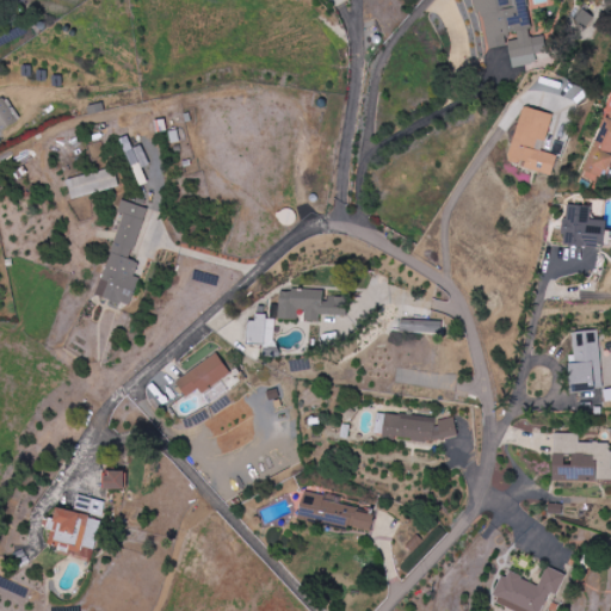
[(476,0),(485,49),(508,45),(512,67),(537,63),(536,54),(548,51),(544,36),(532,37),(526,0),(476,0)]
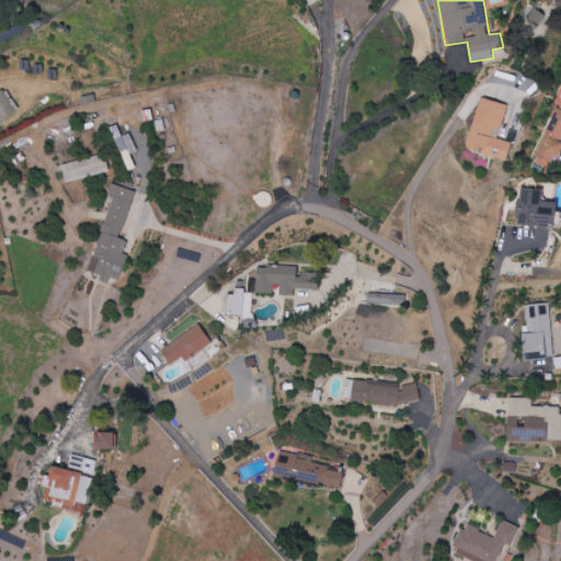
[(540,24),(544,13),(535,11),(531,22),(540,24)]
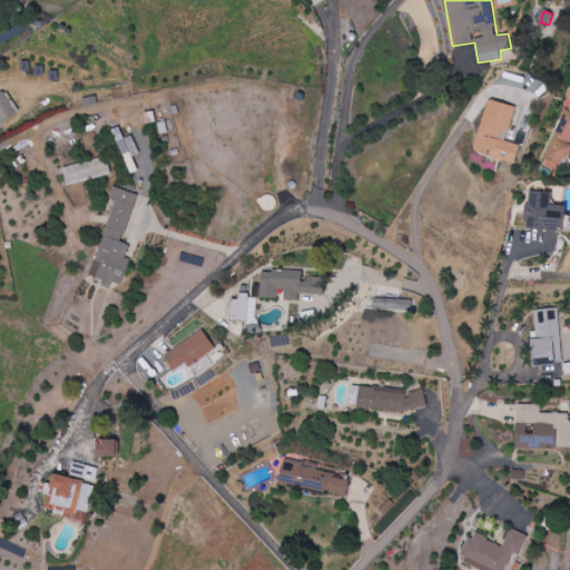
[(8,90),(0,92),(0,121),(19,112),(8,90)]
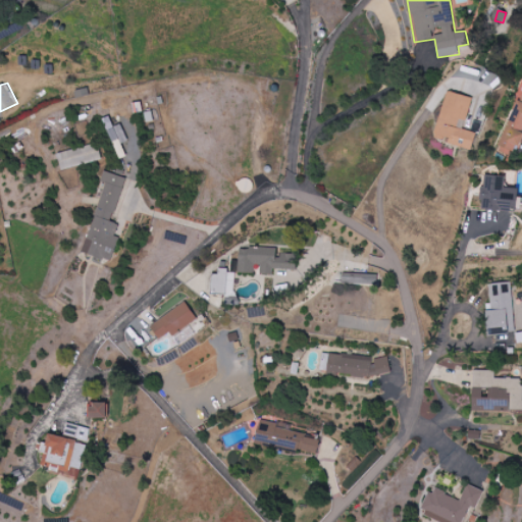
[(521,83),(498,151),(514,157),(521,134),(521,83)]
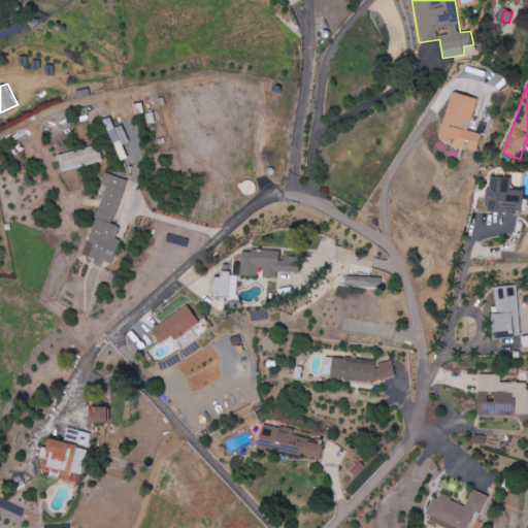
[(477,98),(452,92),(439,138),(454,142),(453,145),(477,152),(482,134),(469,131),(477,98)]
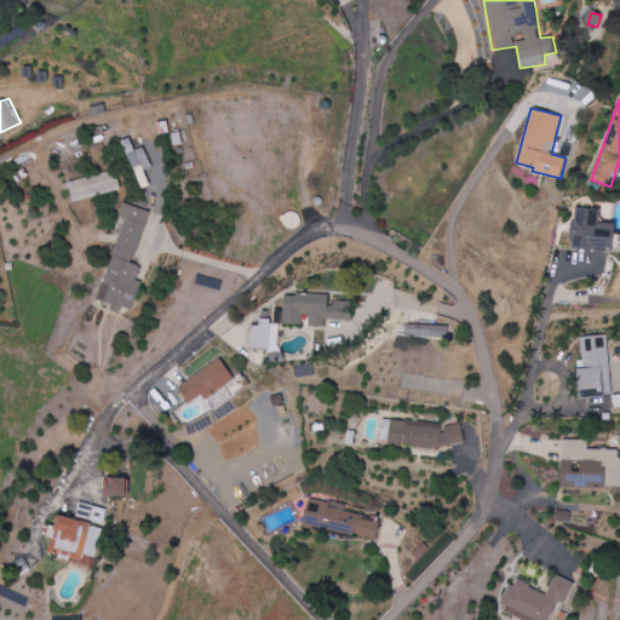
[(121,189),(115,170),(68,183),(73,202),(121,189)]
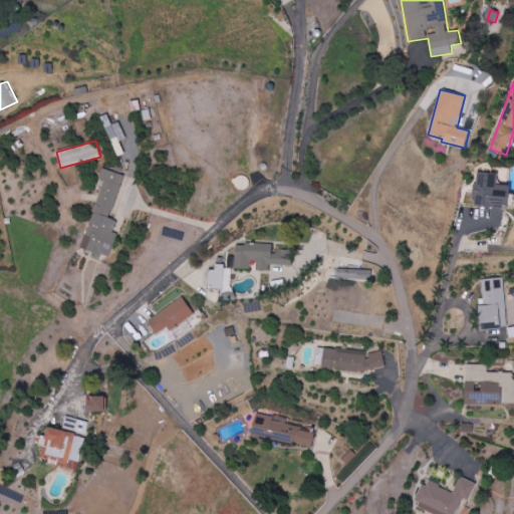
[(123,175),(101,169),(98,179),(102,180),(82,249),(110,257),(117,233),(113,232),(116,220),(111,218),(123,175)]
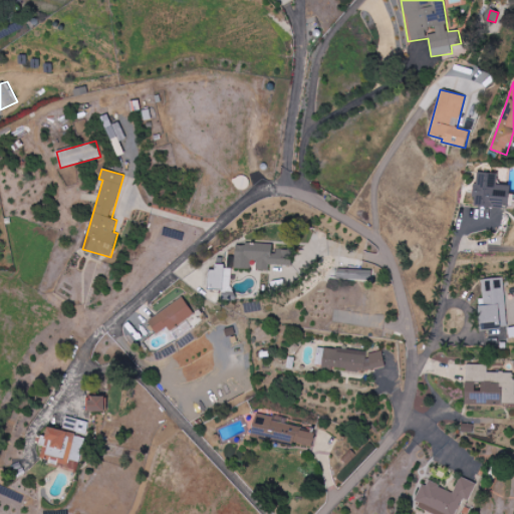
[(509,185),(496,185),(497,174),(475,173),(474,206),(509,207),(509,185)]
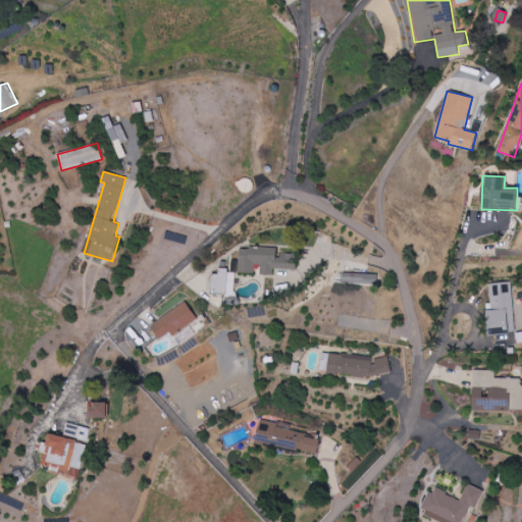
[(238,184),(245,194),(255,188),(248,176),(238,184)]
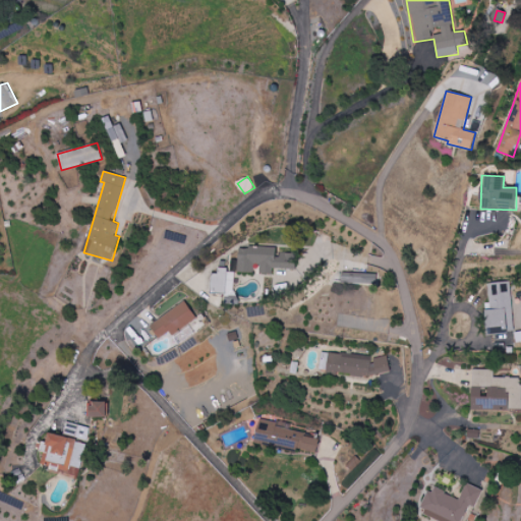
[(295,269),(295,253),(276,253),(276,248),(238,247),(238,272),(253,273),(253,265),(261,265),(259,273),(272,274),(272,269),(295,269)]
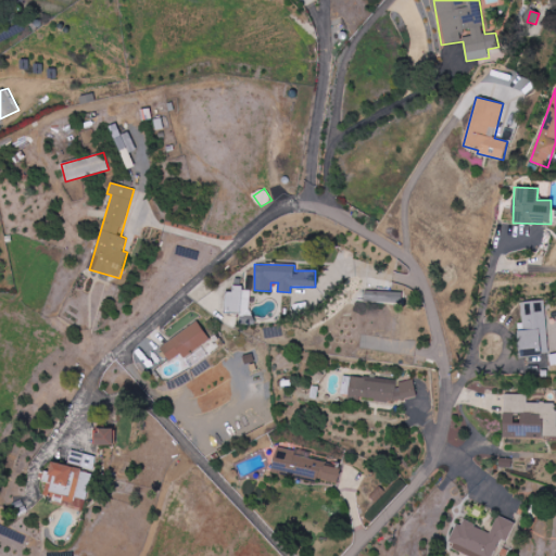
[(251,288),(235,288),(235,293),(227,293),(226,314),(250,314),(251,288)]
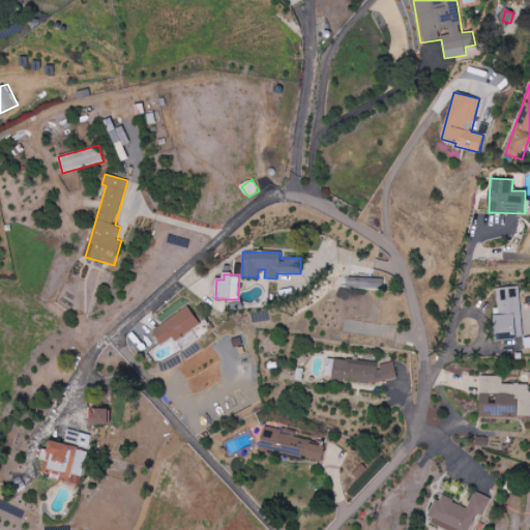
[(383,278),(348,277),(348,288),(383,289),(383,278)]
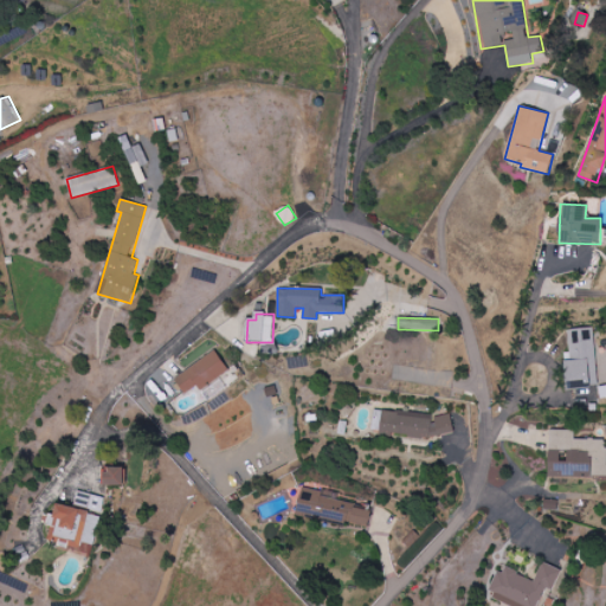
[(594,328),(566,329),(568,387),(597,386),(594,328)]
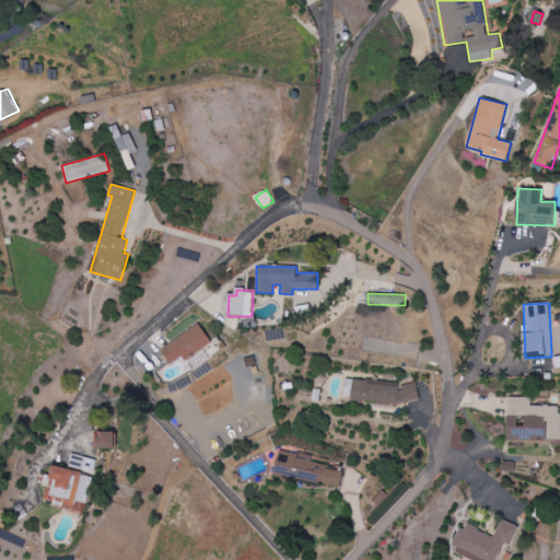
[(171,364),(184,356),(186,360),(212,342),(199,324),(161,349),(171,364)]
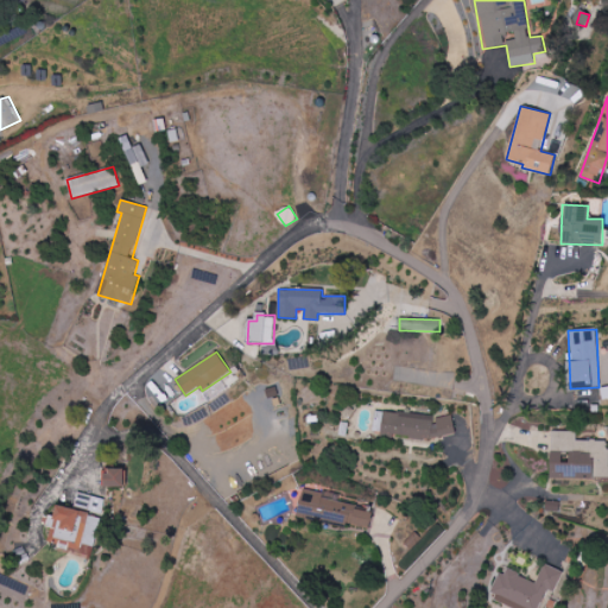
[(453,438),(454,416),(375,412),(374,435),(453,438)]
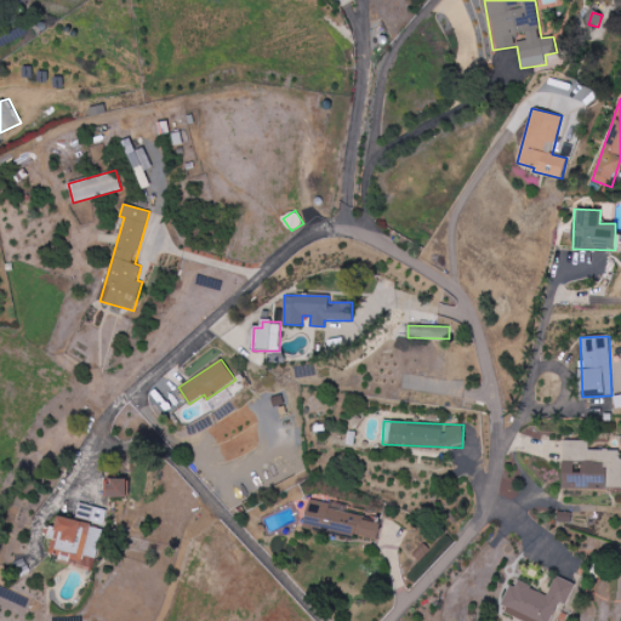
[(609,489),(609,485),(620,485),(620,449),(590,450),(590,440),(563,440),(563,488),(609,489)]
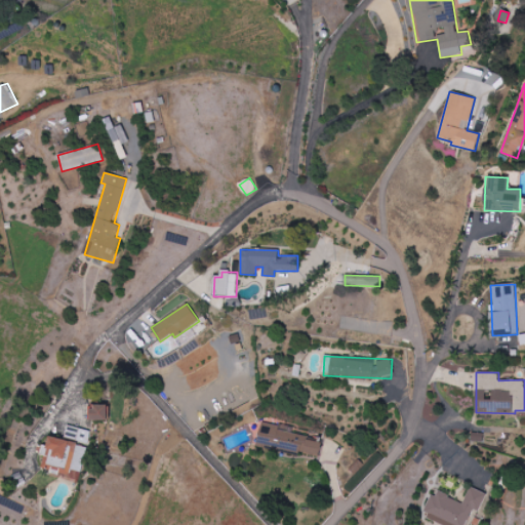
[(107,420),(106,404),(89,404),(90,420),(107,420)]
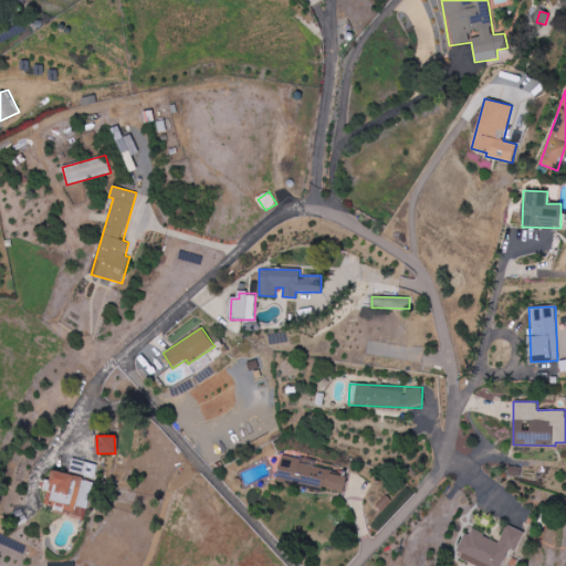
[(52,470),(45,502),(64,506),(63,507),(85,513),(87,503),(79,501),(80,496),(88,499),(93,479),(95,480),(98,464),(73,459),(70,473),(52,470)]
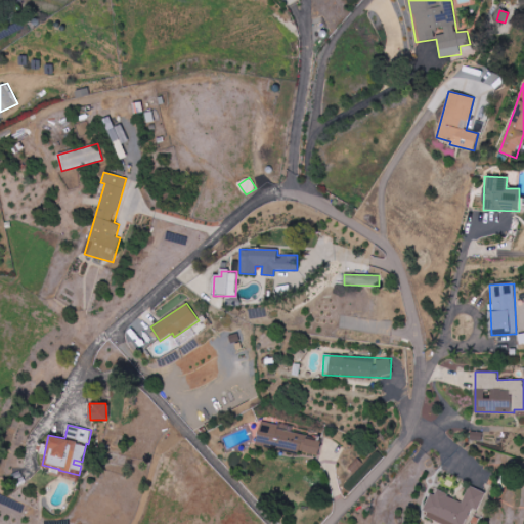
[(260,425),(256,445),(318,457),(322,437),(260,425)]
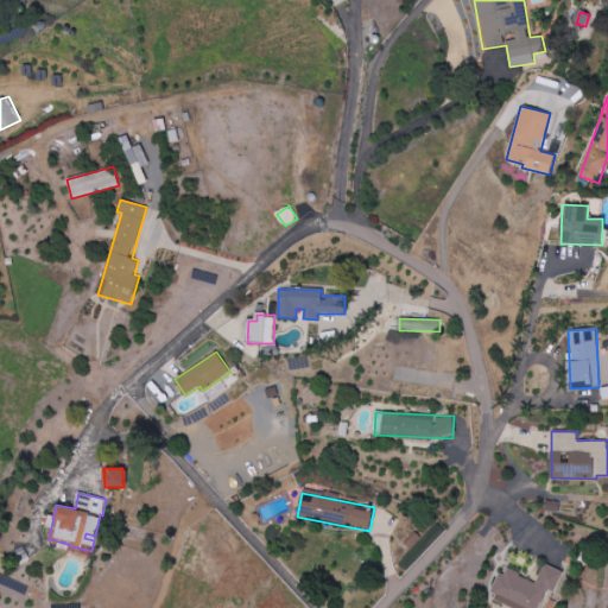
[(564,571),(544,564),(537,582),(502,568),(491,599),(514,607),(539,607),(546,589),(556,593),(564,571)]
